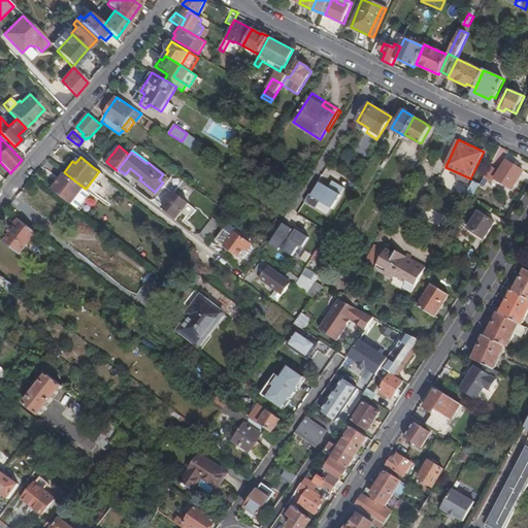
[(524,170),(507,160),(496,177),(513,189),(524,170)]
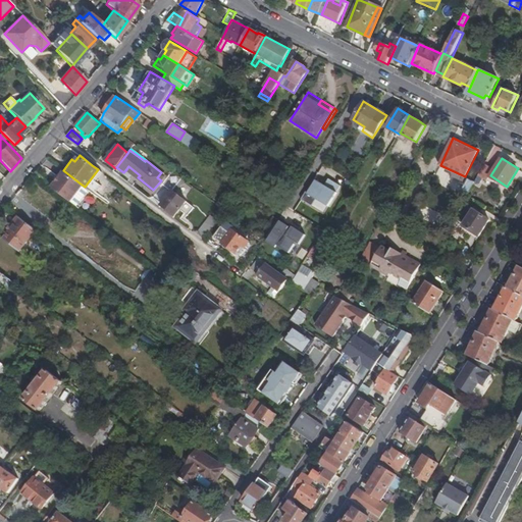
[(128,166),(126,169),(138,177),(140,175),(128,166)]
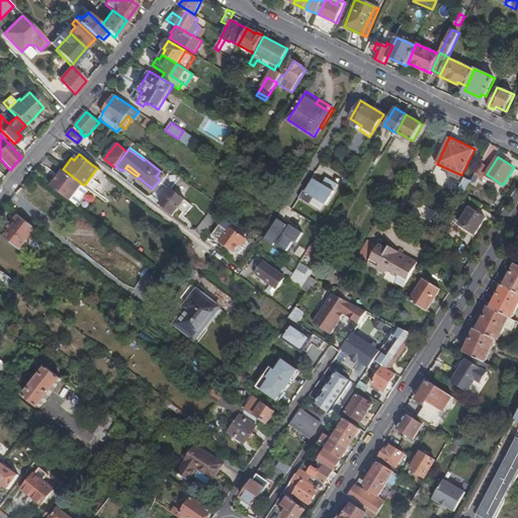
[(97,168),(84,185),(87,187),(100,170),(97,168)]
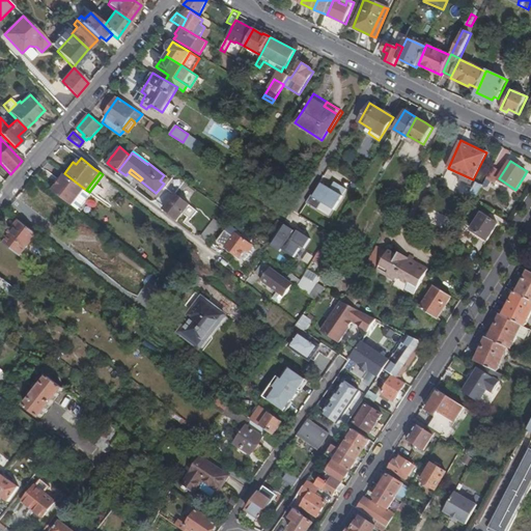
[(64,173),(52,190),(71,204),(83,188),(64,173)]
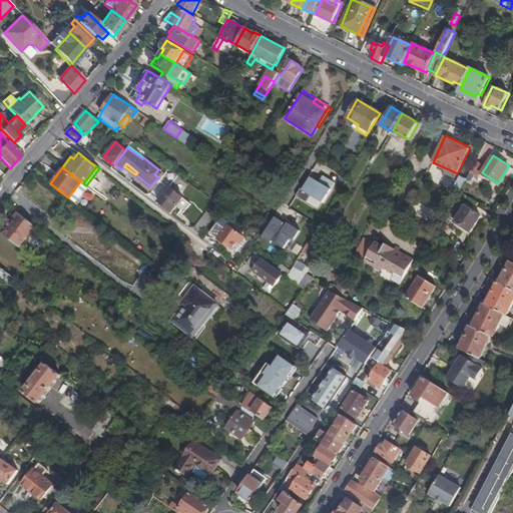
[(168,187),(169,186),(179,175),(169,168),(160,180),(168,187)]
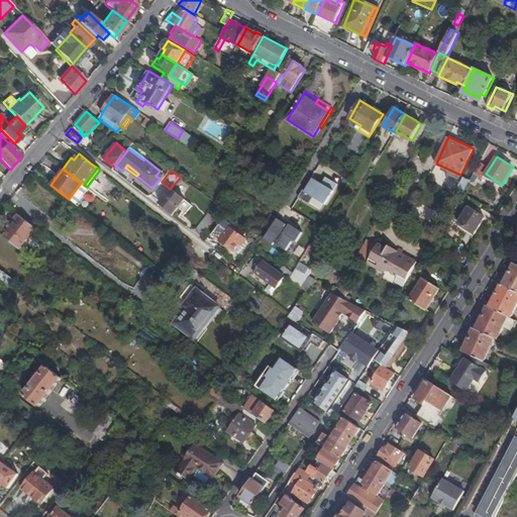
[(313,198),(325,205),(333,192),(332,191),(336,184),(326,178),(322,184),(313,179),(309,185),(305,191),(303,190),(298,198),(309,204),(313,198)]
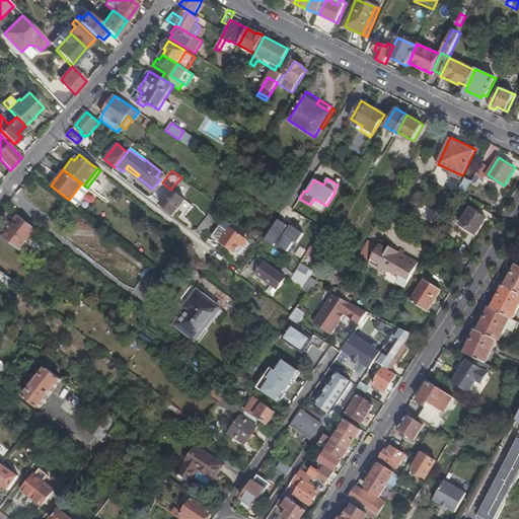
[(170,190),(160,203),(174,214),(186,201),(171,189),(170,190)]
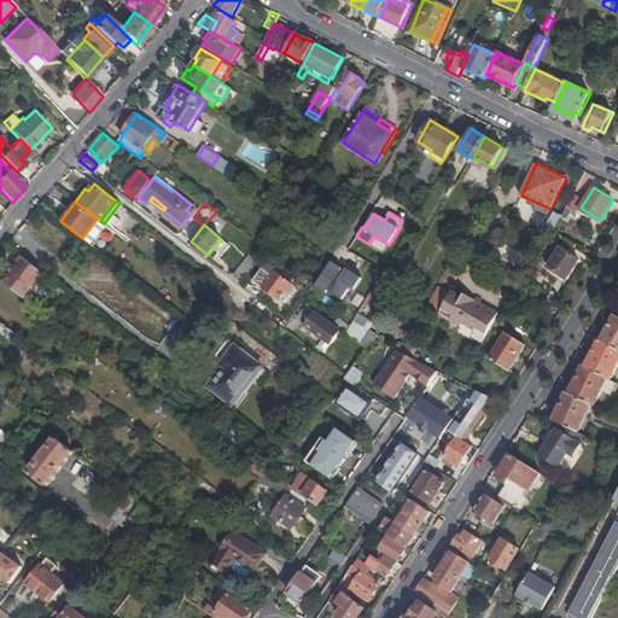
[(549,268),(567,279),(579,260),(560,248),(548,267),(549,268)]
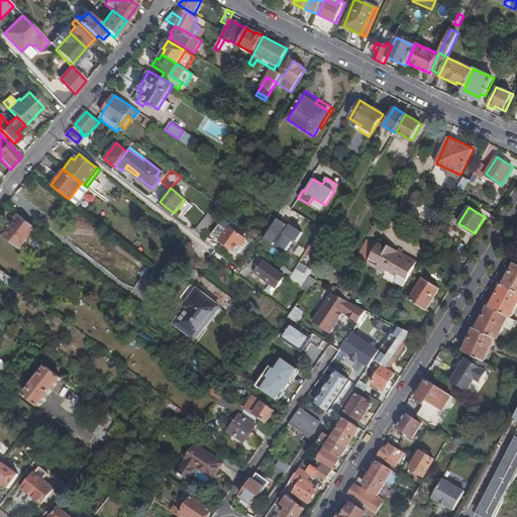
[(196,230),(203,235),(216,218),(209,213),(196,230)]
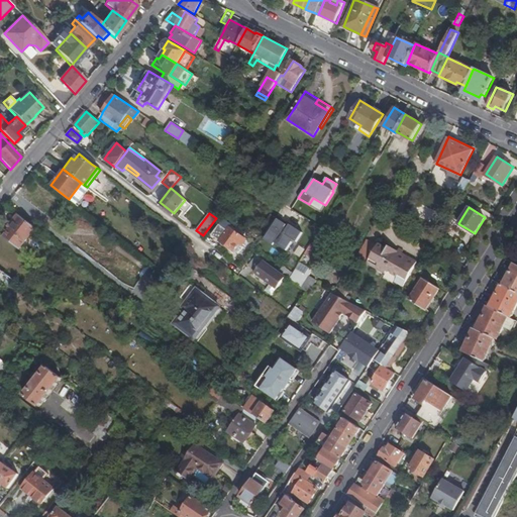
[(20,215),(3,236),(19,248),(35,227),(20,215)]
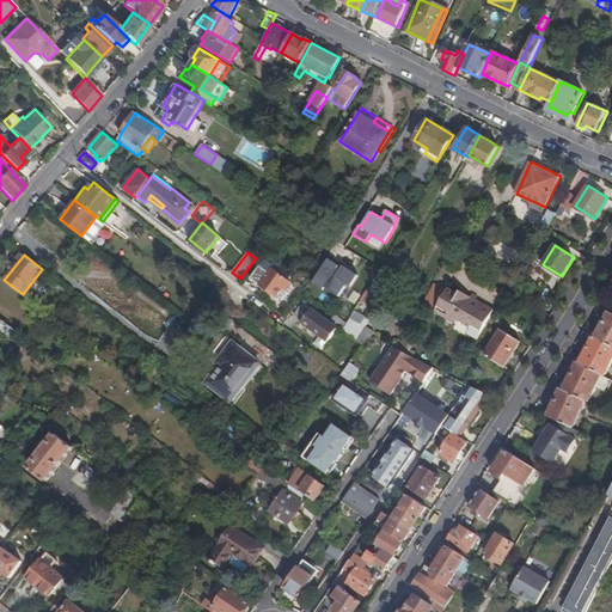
[(341,270),(324,261),(312,281),(340,298),(348,285),(352,287),(359,277),(343,268),(341,270)]
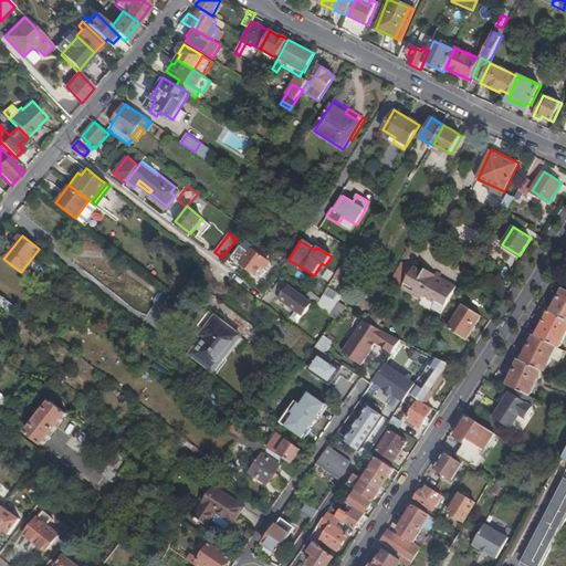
[(251,250),(244,244),(234,258),(257,275),(268,261),(252,249),(251,250)]
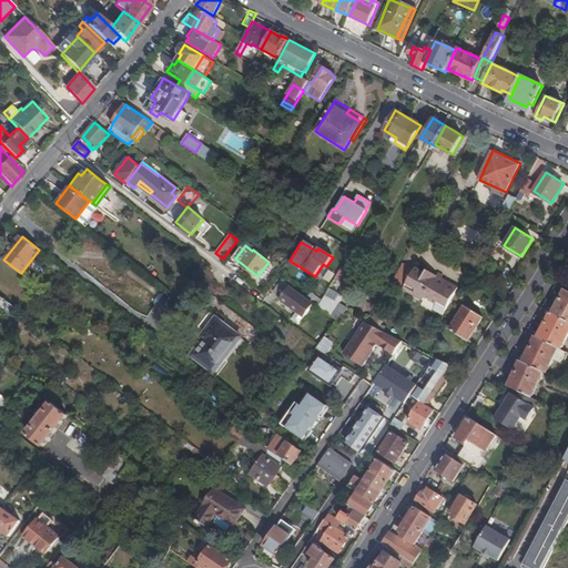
[(518,261),(521,256),(505,246),(503,250),(518,261)]
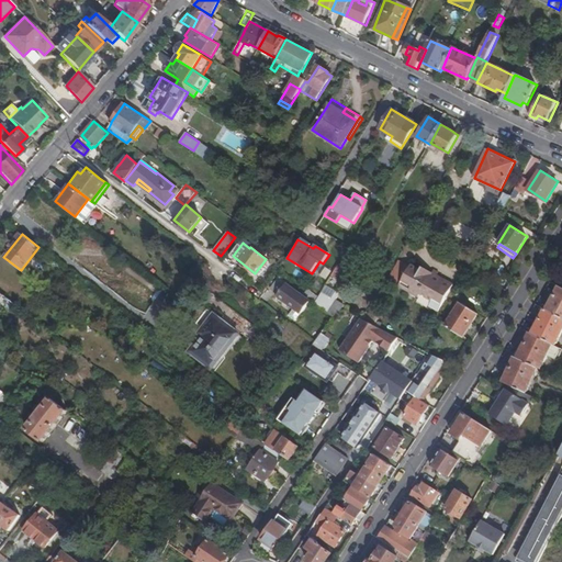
[(561,262),(550,281),(561,287),(561,262)]
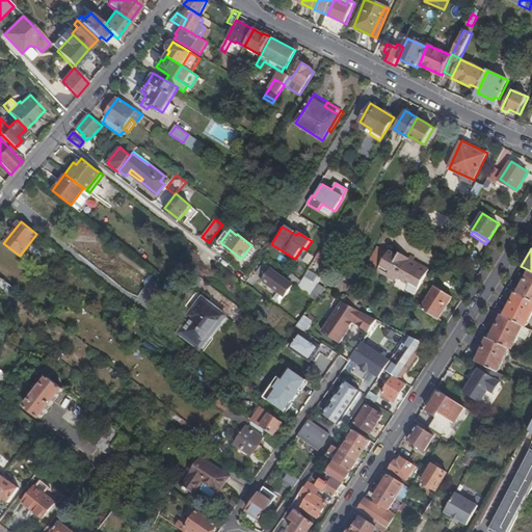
[(390,250),(379,270),(397,281),(399,277),(409,284),(406,290),(415,294),(429,269),(414,261),(416,258),(411,255),(409,258),(408,261),(399,256),(390,250)]
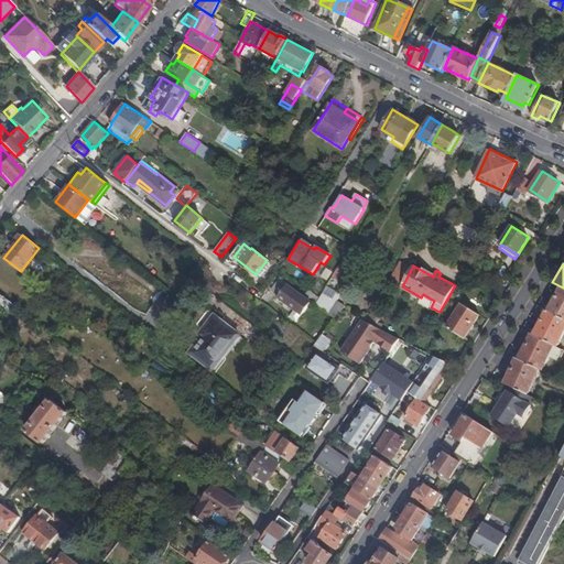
[(289,283),(281,278),(271,290),(279,296),(286,285),(289,283)]
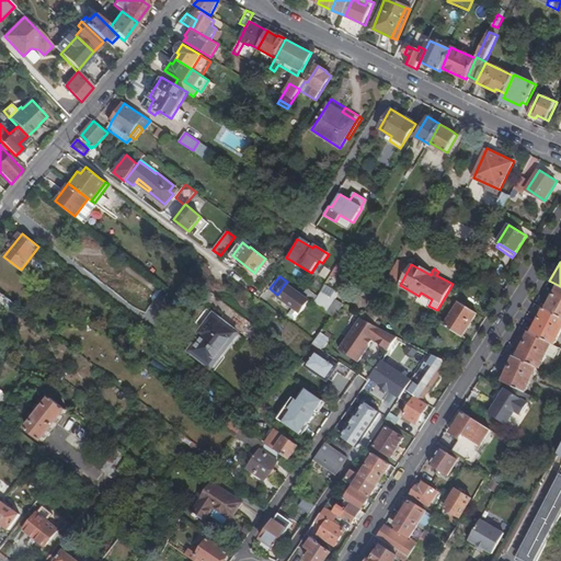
[(310,302),(285,284),(277,295),(275,298),(299,317),(310,302)]
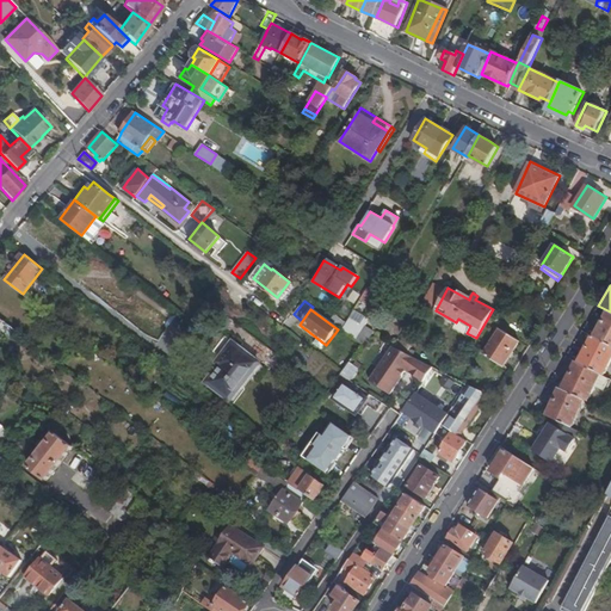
[(610,345),(610,313),(609,312),(594,338),(610,345)]
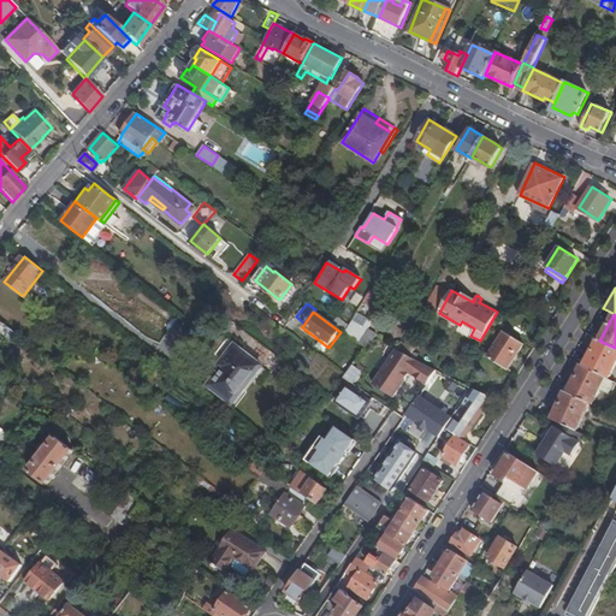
[(333,324),(344,332),(348,326),(337,318),(333,324)]
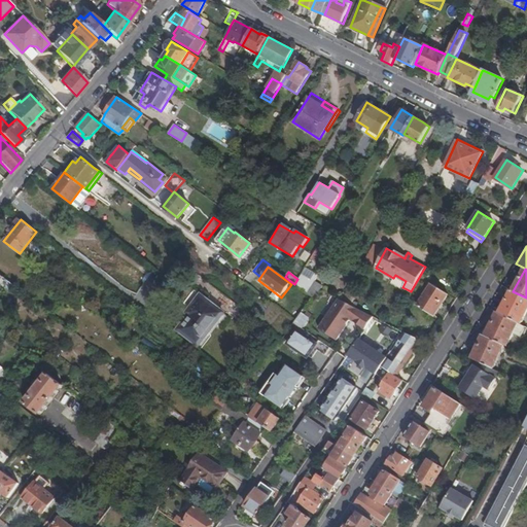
[(13,284),(0,274),(0,284),(7,291),(13,284)]
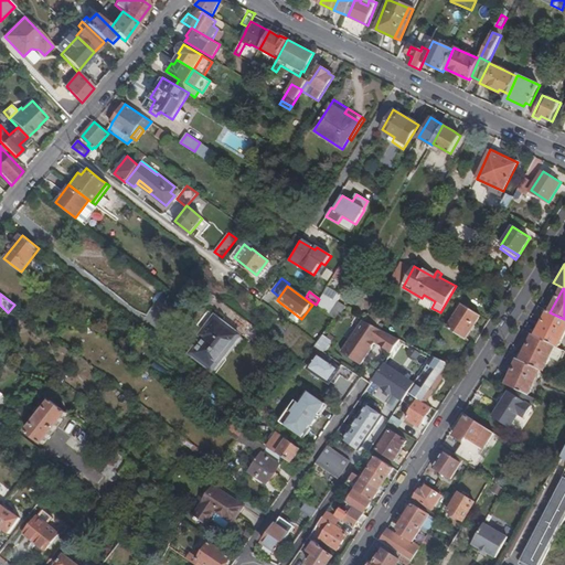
[(330,315),(338,301),(339,299),(334,296),(332,300),(322,294),(319,299),(316,305),(326,311),(330,315)]
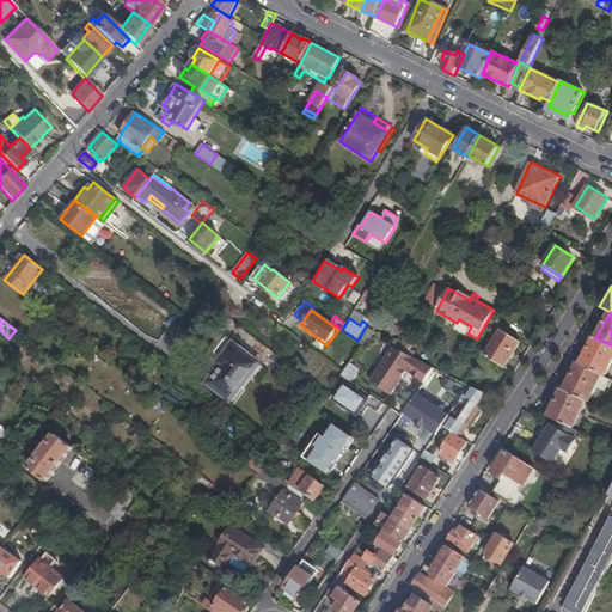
[(367,341),(371,340),(375,332),(366,326),(357,341),(362,346),(367,341)]
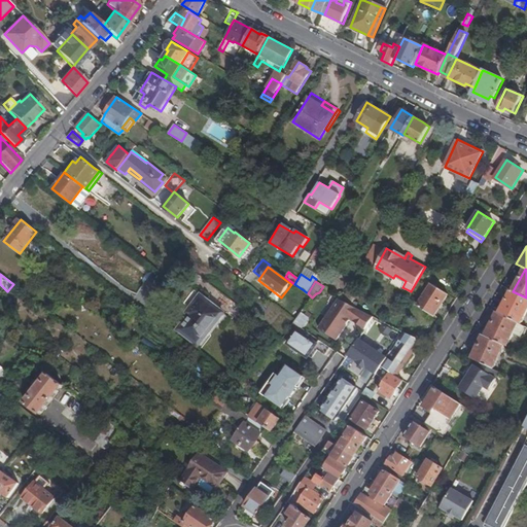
[(448,293),(431,283),(417,306),(434,316),(448,293)]
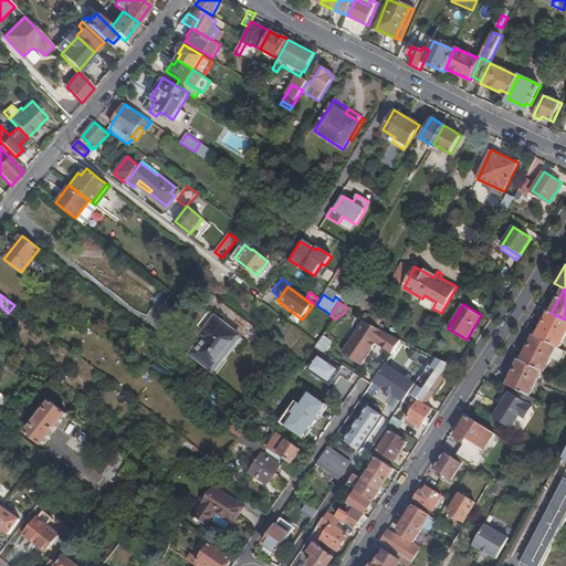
[(536,336),(558,347),(565,333),(565,320),(551,313),(548,312),(536,336)]
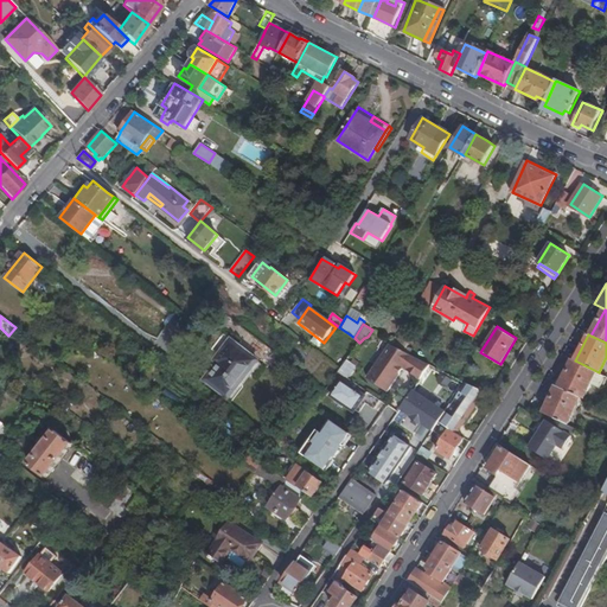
[(223,357),(213,368),(224,376),(236,385),(257,359),(230,339),(219,353),(223,357)]
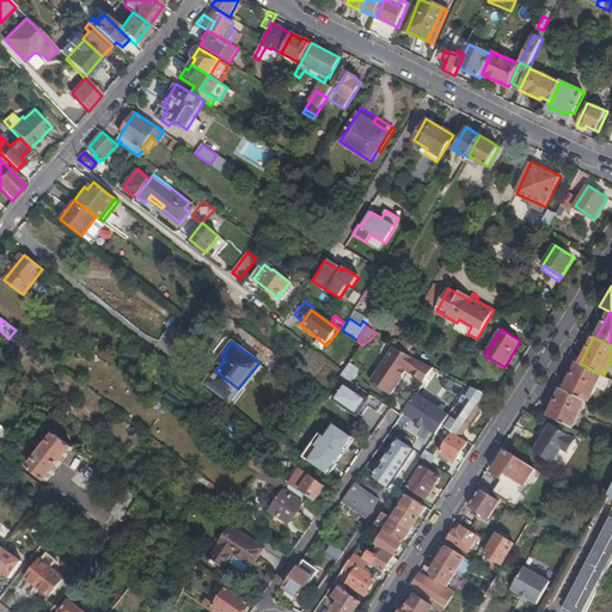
[(423,383),(434,368),(410,355),(397,348),(393,346),(369,380),(390,395),(407,371),(423,383)]
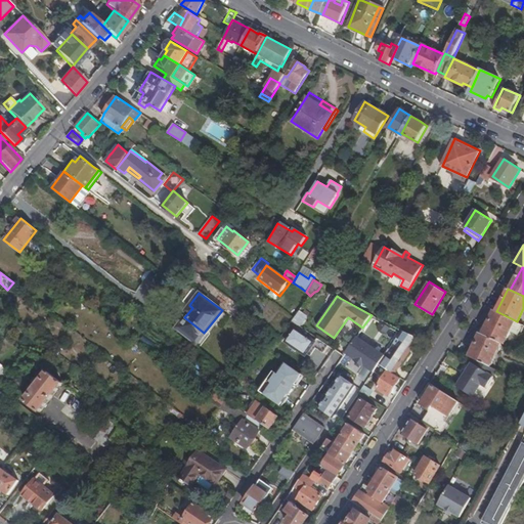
[(292,320),(300,326),(307,316),(300,310),(294,319),(292,320)]
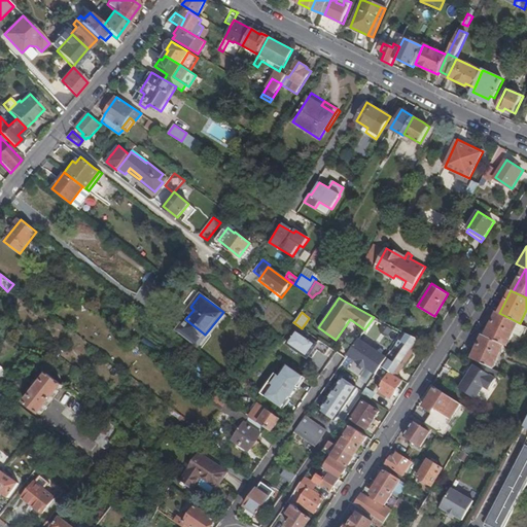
[(504,345),(506,346),(514,331),(520,336),(524,328),(526,329),(526,327),(526,325),(520,323),(499,313),(497,312),(485,337),(504,345)]
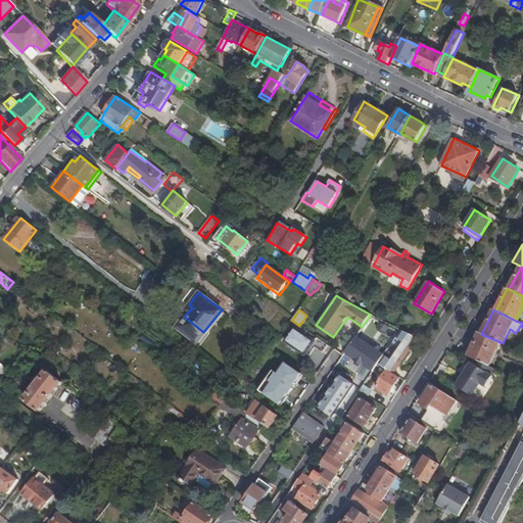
[(193,324),(184,317),(177,327),(196,342),(203,332),(193,324)]
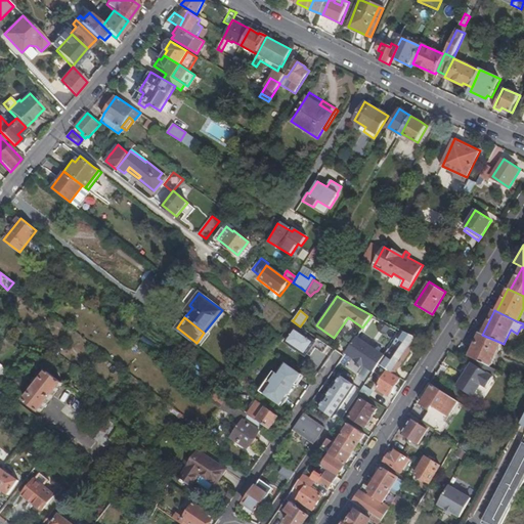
[(323,353),(329,346),(300,326),(292,320),(289,324),(295,329),(286,342),(306,356),(312,346),(323,353)]
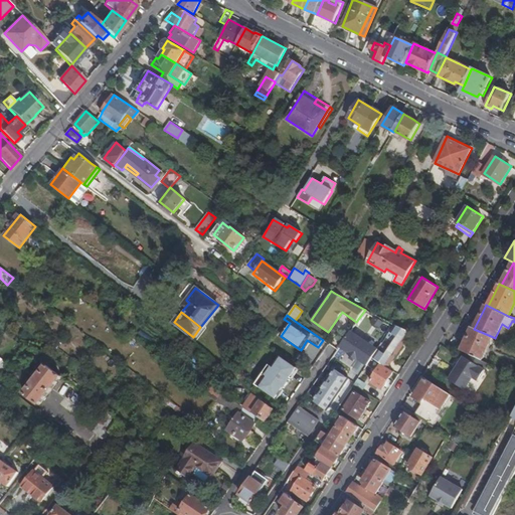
[(482,360),(493,337),(474,329),(471,327),(461,350),(465,352),(482,360)]
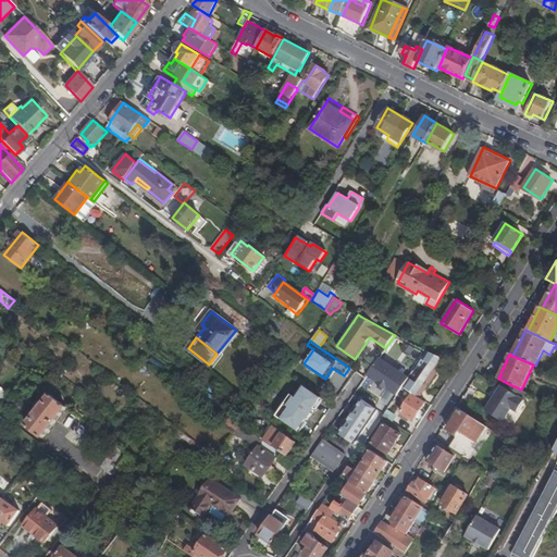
[(419,397),(442,363),(433,357),(431,359),(425,355),(422,359),(428,363),(415,383),(408,379),(403,386),(408,391),(419,397)]
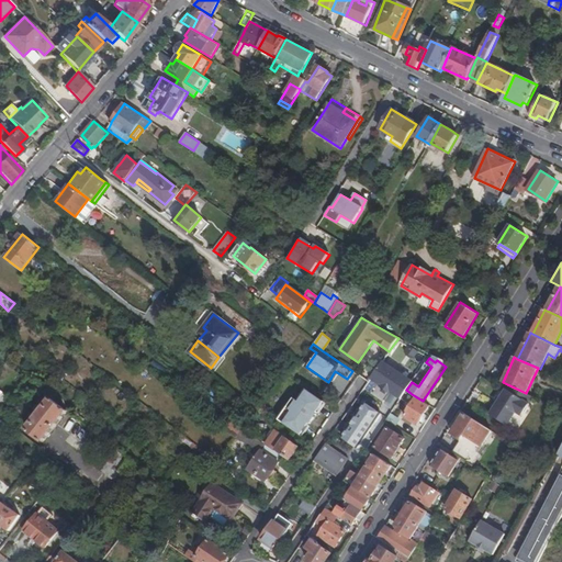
[(384,360),(371,379),(400,400),(406,390),(412,382),(412,380),(384,360)]
